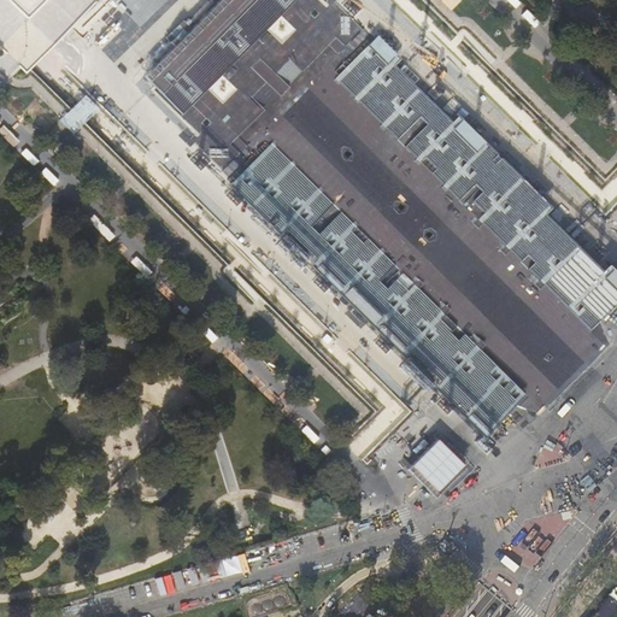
[(291,241),(295,233),(286,227),(280,235),(291,241)]
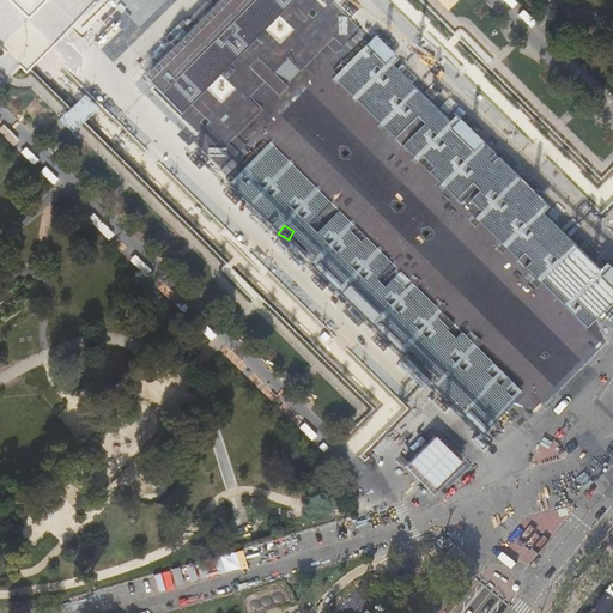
[(345,281),(337,287),(345,298),(353,292),(345,281)]
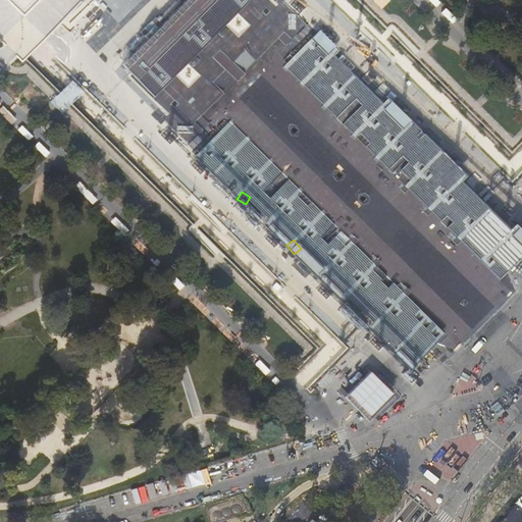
[(512,255),(512,241),(494,242),(494,256),(512,255)]
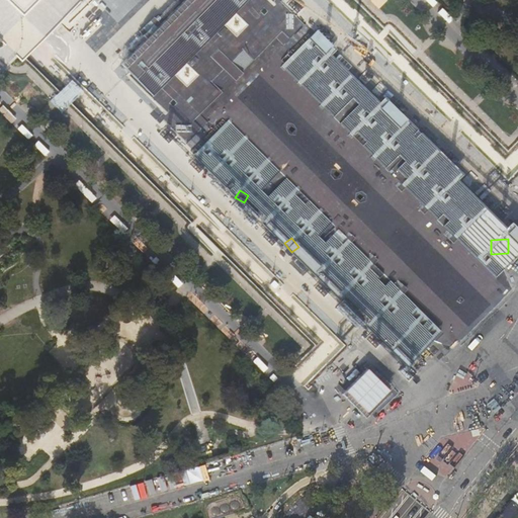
[(347,293),(340,300),(349,309),(355,301),(347,293)]
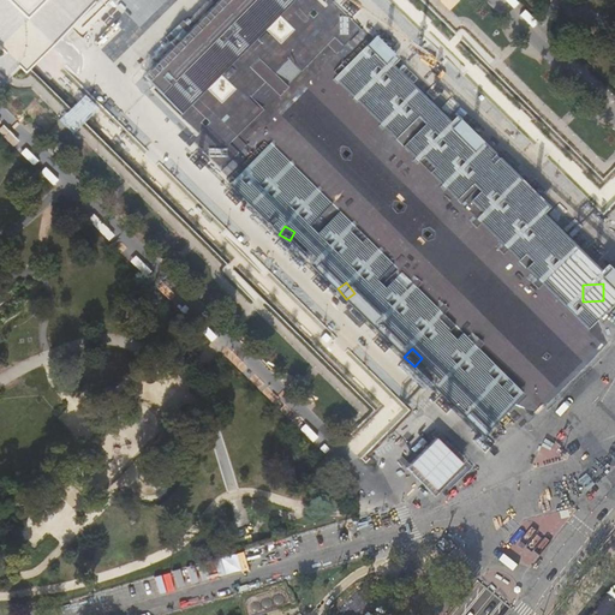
[(286,351),(276,360),(290,374),(299,364),(286,351)]
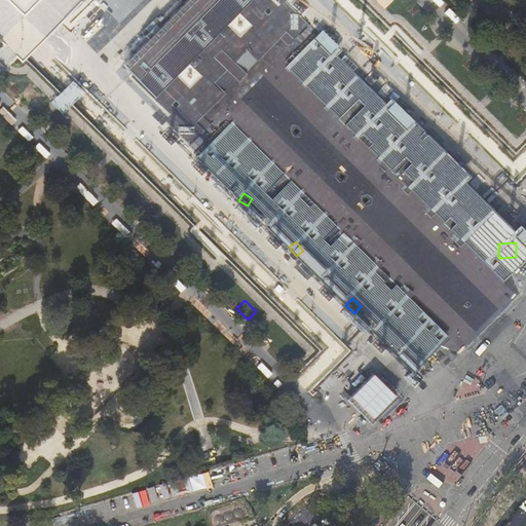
[(132,325),(133,322),(133,320),(132,317),(130,316),(127,314),(125,314),(122,316),(120,317),(119,321),(119,323),(120,325),(122,327),(124,328),(126,328),(128,328),(130,327),(132,325)]
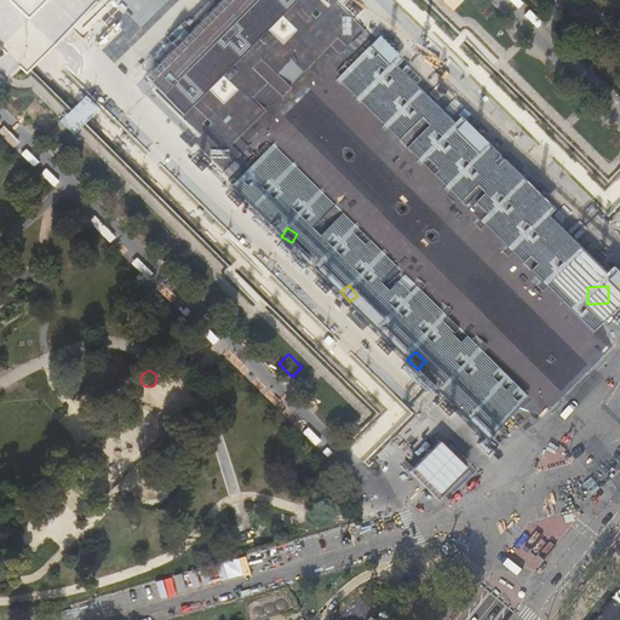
[(486,394),(486,413),(503,412),(501,392),(486,394)]
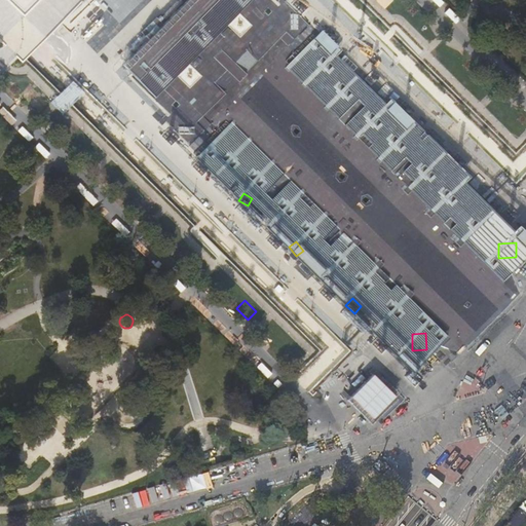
[(163,355),(164,352),(164,351),(163,349),(161,347),(159,346),(156,346),(154,347),(153,348),(152,350),(151,353),(151,355),(153,359),(156,360),(158,360),(161,359),(162,358),(163,355)]
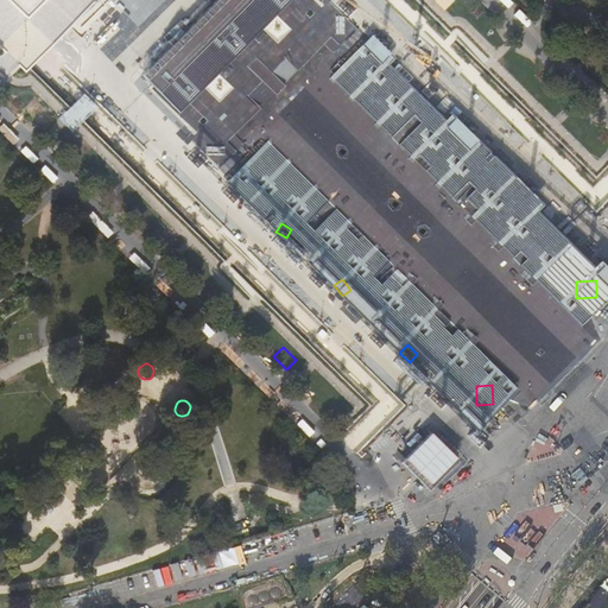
[(413,415),(407,420),(422,434),(426,429),(413,415)]
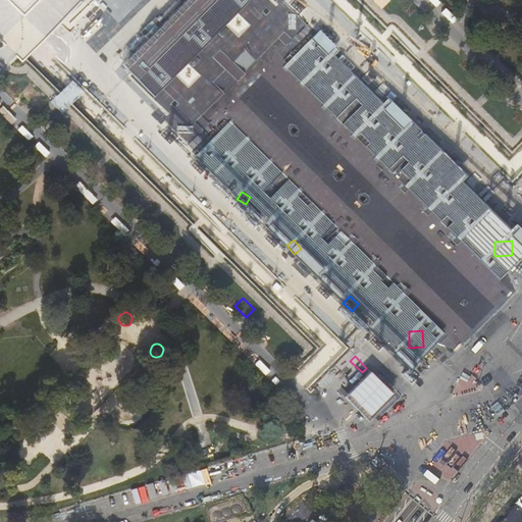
[(348,363),(343,368),(354,379),(359,374),(348,363)]
